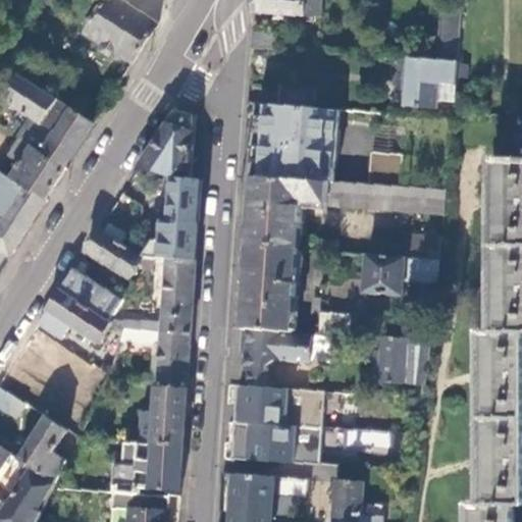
[(140,54),(159,23),(121,0),(107,0),(87,35),(133,64),(140,54)]
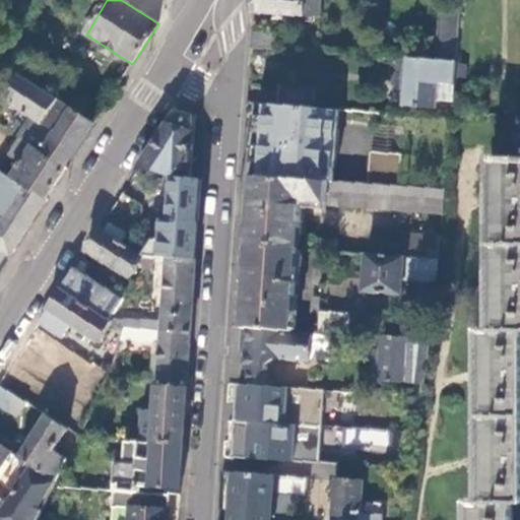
[(254,0),(254,12),(320,17),(320,0),(254,0)]
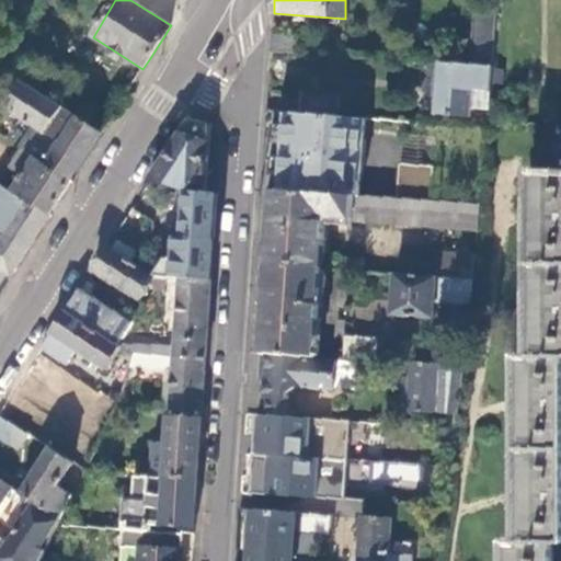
[(488,113),(490,92),(492,68),(442,64),(442,66),(436,115),(469,118),(470,112),(488,113)]
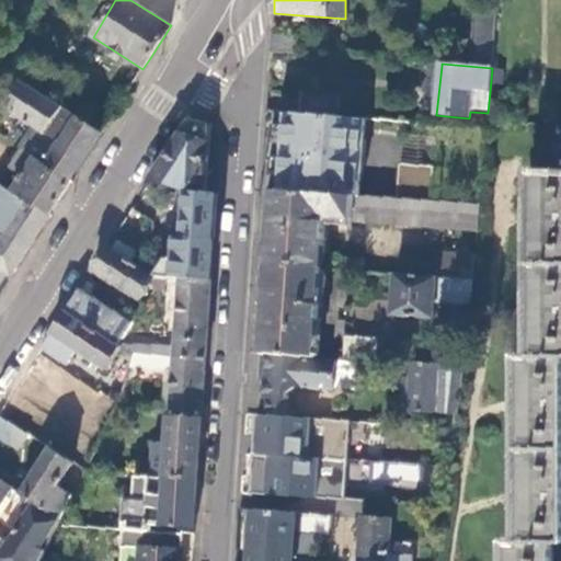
[(77,118),(22,82),(4,107),(35,128),(20,151),(21,152),(70,183),(76,174),(102,134),(77,118)]
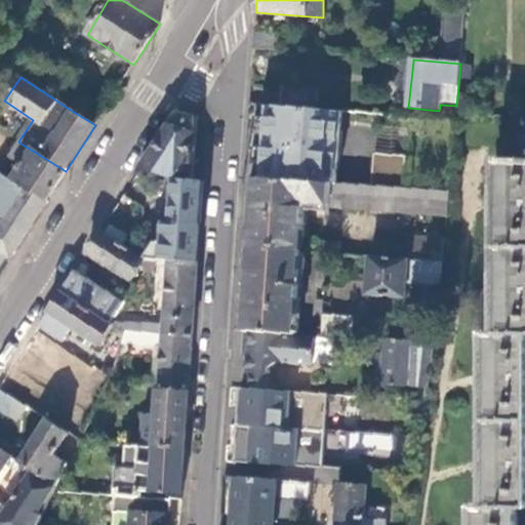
[(284,87),(281,107),(319,110),(320,91),(284,87)]
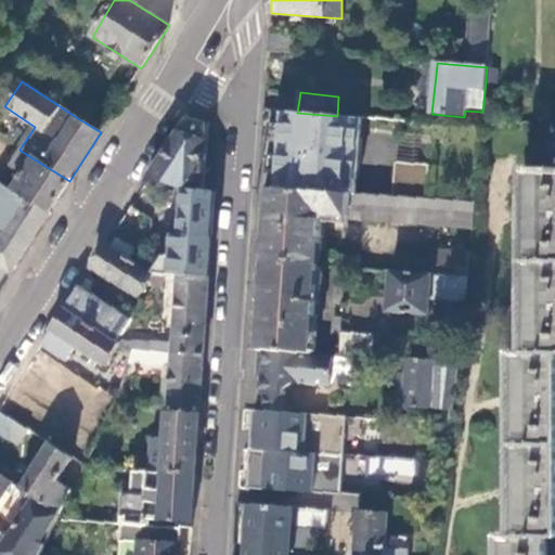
[(101,132),(112,116),(87,100),(76,117),(101,132)]
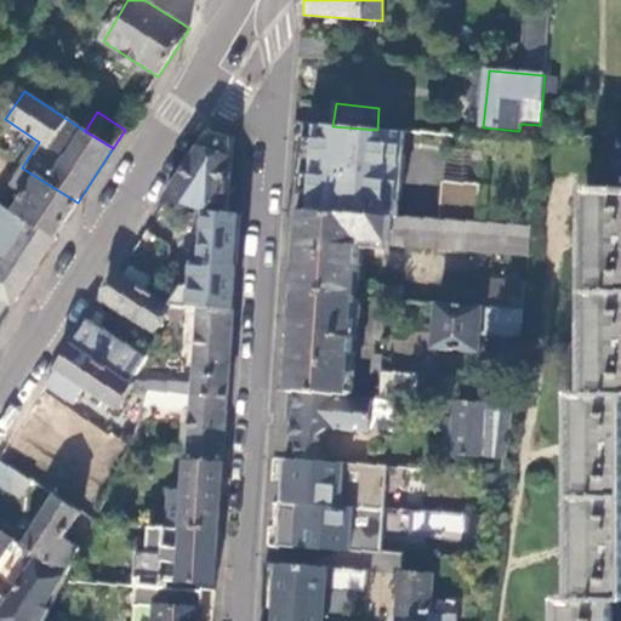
[(306,172),(303,211),(396,217),(400,132),(377,130),(332,126),(309,125),(306,172)]
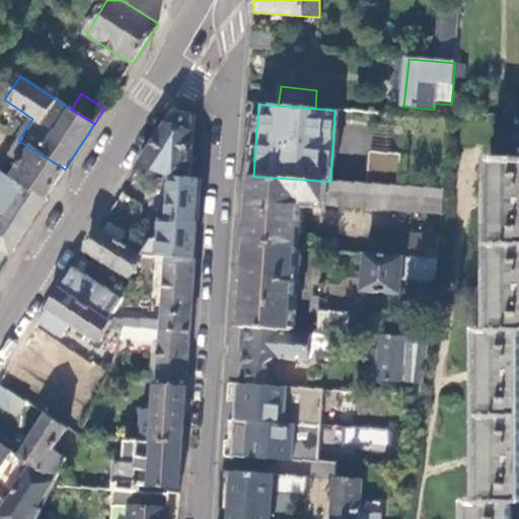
[(196,116),(174,113),(146,156),(137,169),(171,177),(190,178),(196,116)]
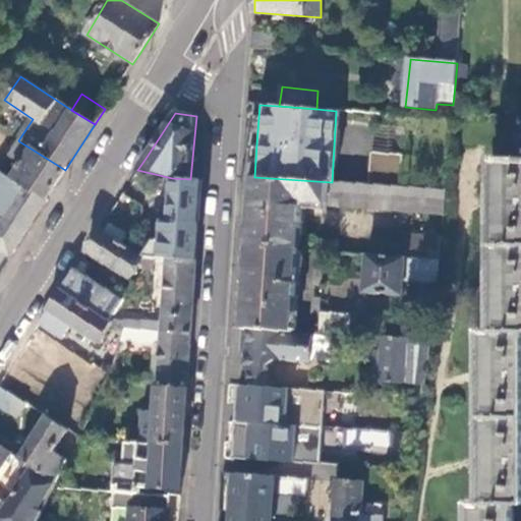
[(65,170),(19,141),(8,160),(19,166),(11,179),(46,200),(53,188),(65,170)]
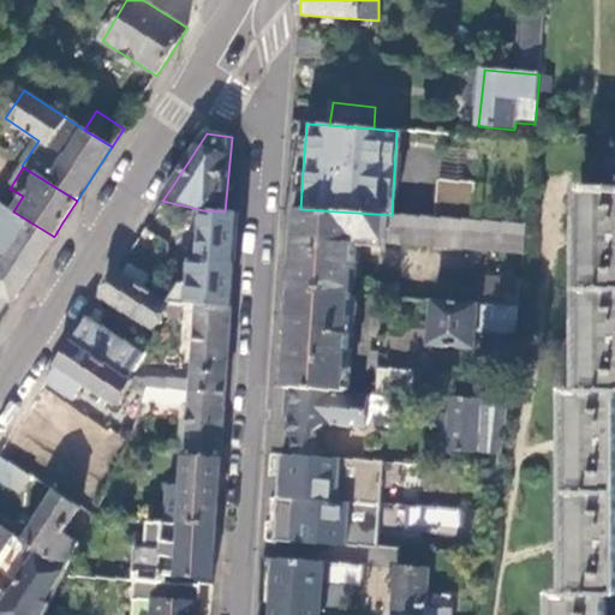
[(435,201),(471,202),(471,180),(435,180),(435,201)]
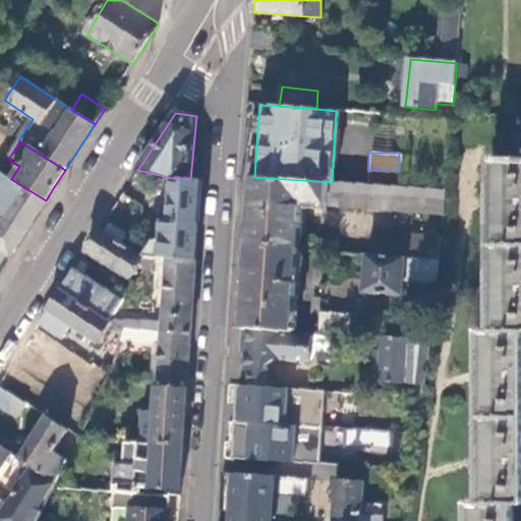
[(513,520),(513,505),(520,504),(520,161),(489,161),(489,333),(479,333),(479,504),(468,504),(468,520),(513,520)]
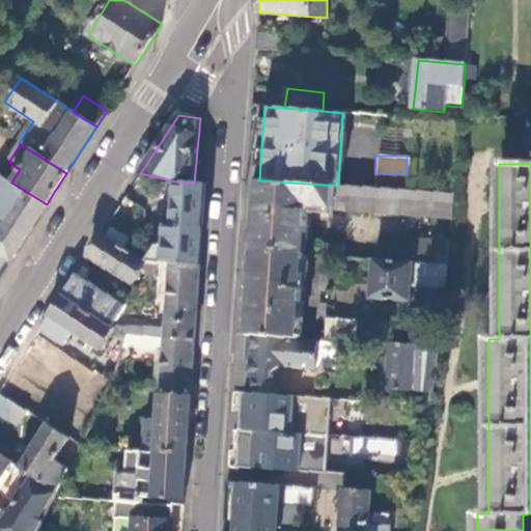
[(28,233),(47,204),(11,183),(0,176),(0,217),(5,221),(0,228),(0,256),(9,262),(28,233)]
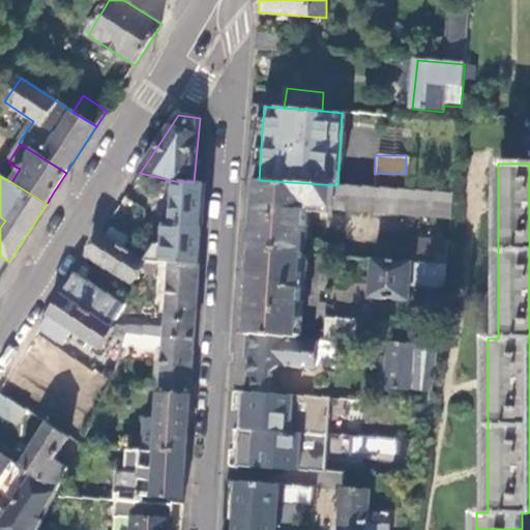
[(362,187),(337,185),(259,180),(258,180),(255,216),(255,228),(253,249),(305,254),(306,230),(308,211),(314,206),(333,208),(333,209),(450,216),(453,194),(404,190),(378,188),(362,187)]
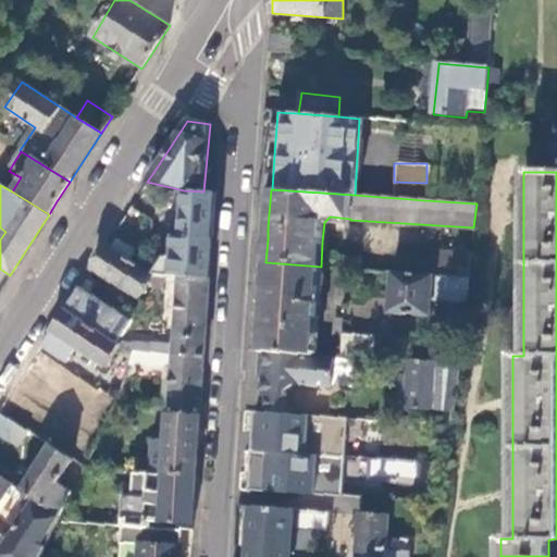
[(217,194),(185,193),(180,250),(166,250),(152,275),(178,277),(209,280),(217,194)]
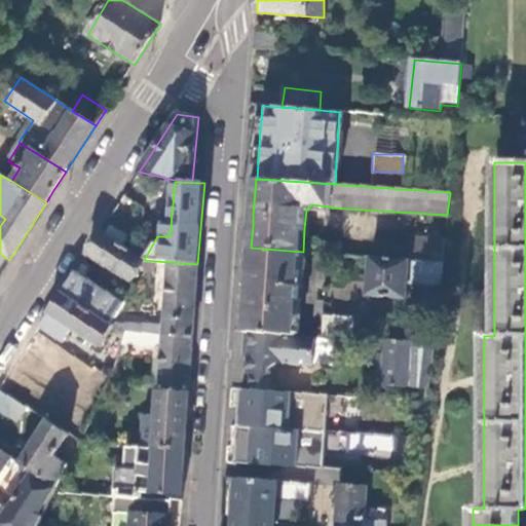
[(108,232),(103,228),(100,233),(105,237),(108,232)]
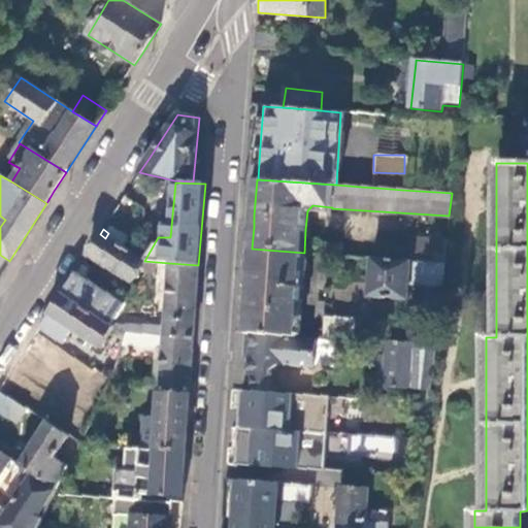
[(105,238),(100,234),(96,240),(86,256),(130,285),(142,264),(105,238)]
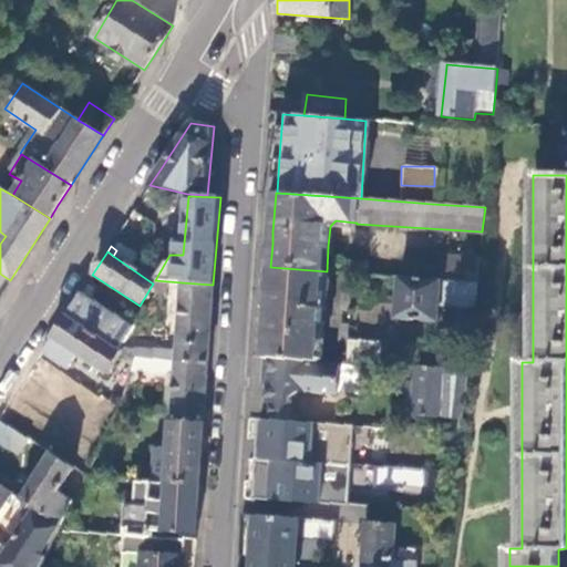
[(477,284),(480,257),(437,255),(437,264),(406,261),(405,278),(477,284)]
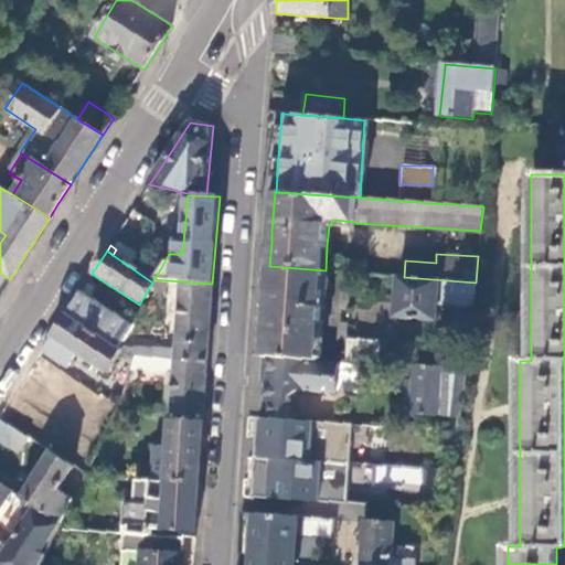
[(366,274),(366,263),(345,260),(344,273),(351,273),(366,274)]
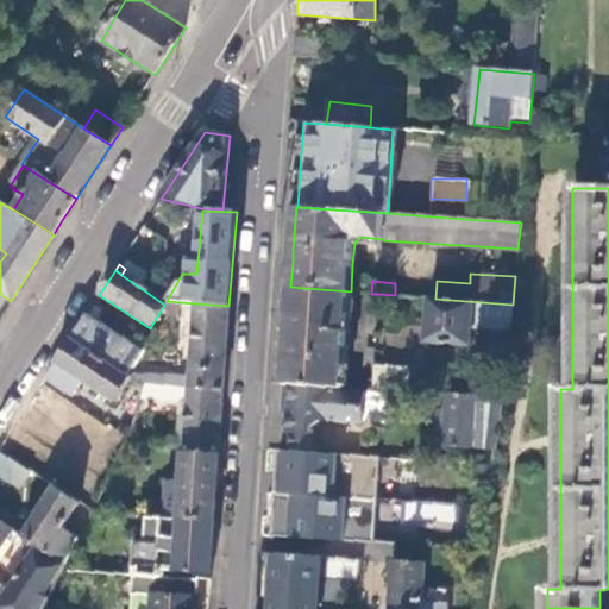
[(351,292),(290,287),(289,313),(288,328),(284,384),(344,388),(351,292)]
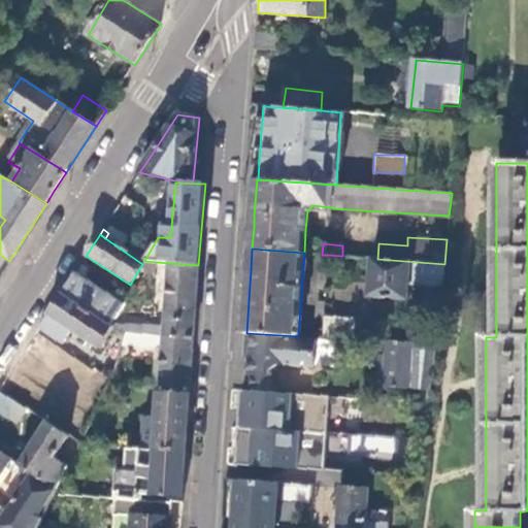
[(441,288),(444,264),(377,259),(372,258),(369,295),(407,298),(408,285),(441,288)]
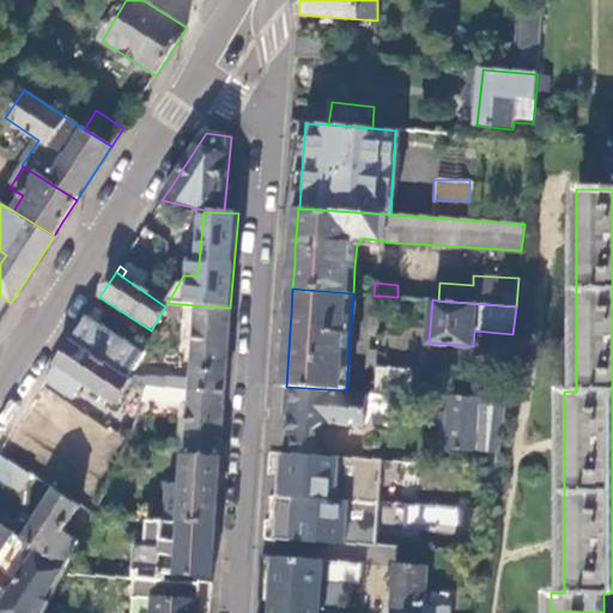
[(229,337),(230,308),(196,305),(192,390),(224,393),(229,337)]
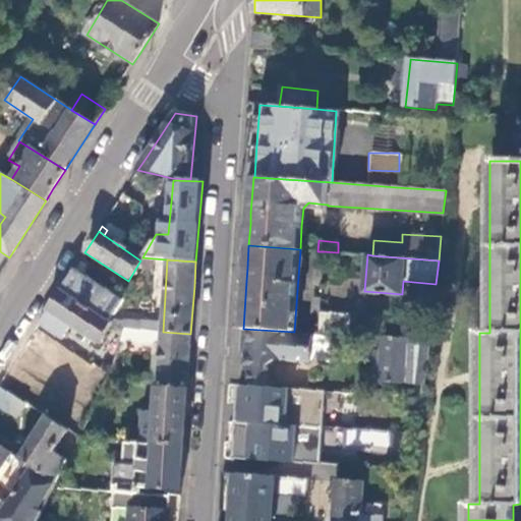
[(112,316),(105,311),(114,297),(73,271),(69,277),(62,288),(60,291),(109,322),(112,316)]
